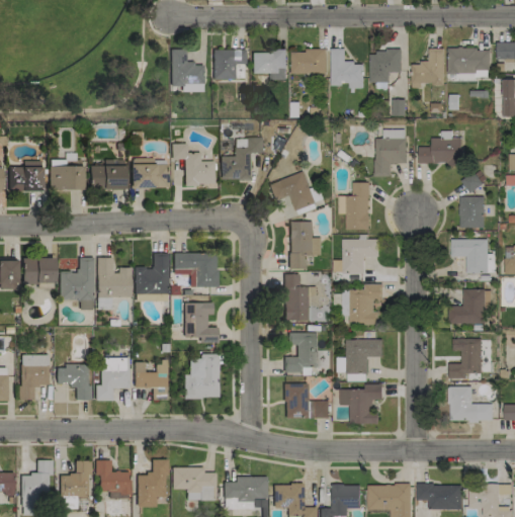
[(514,42),(498,42),(498,59),(514,60),(514,42)]
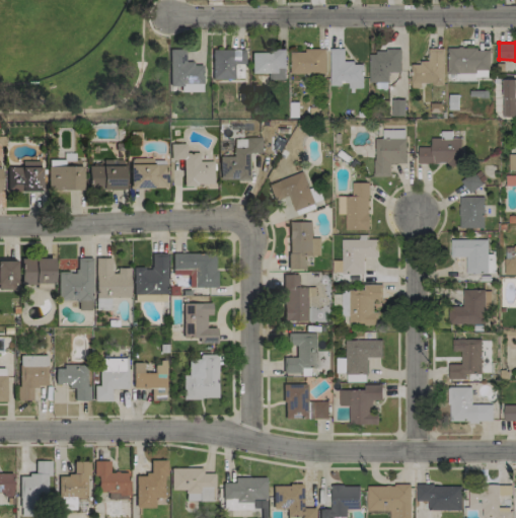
[(333,85),(352,85),(352,89),(366,89),(366,64),(347,63),(347,50),(333,49),(333,85)]
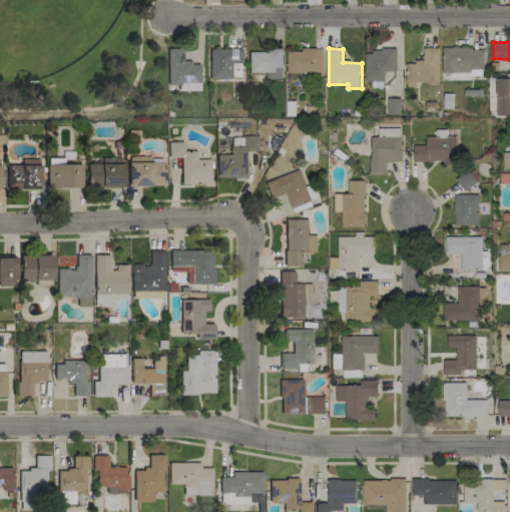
[(408,62),(409,87),(419,87),(419,84),(441,84),(441,48),(426,49),(426,62),(408,62)]
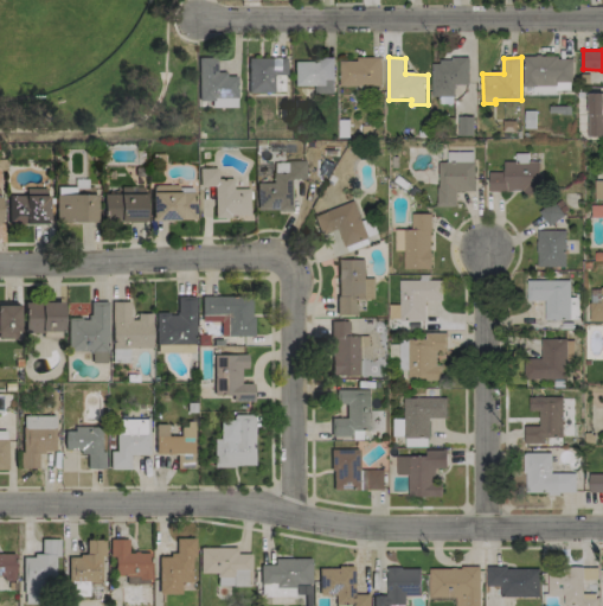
[(576,58),(526,57),(525,85),(575,85),(576,58)]
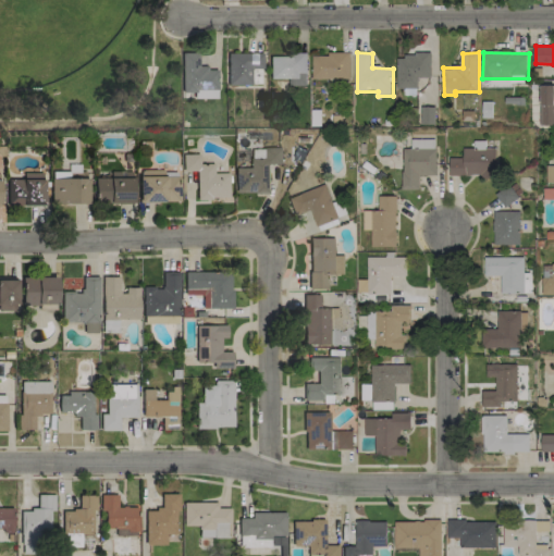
[(219,69),(201,70),(201,53),(184,54),(185,94),(196,94),(197,99),(220,99),(219,69)]
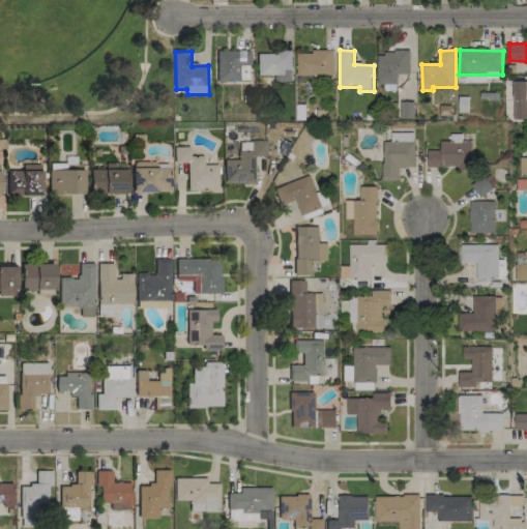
[(241,82),(241,66),(253,66),(253,52),(220,51),(218,82),(241,82)]
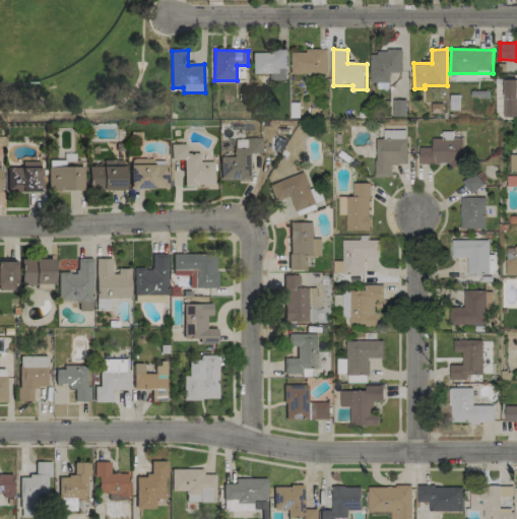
[(254,52),(255,73),(289,72),(288,51),(254,52)]
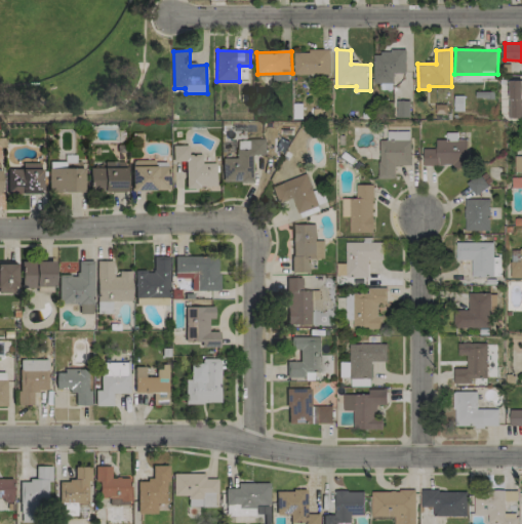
[(296,75),(331,76),(332,51),(296,51),(296,75)]
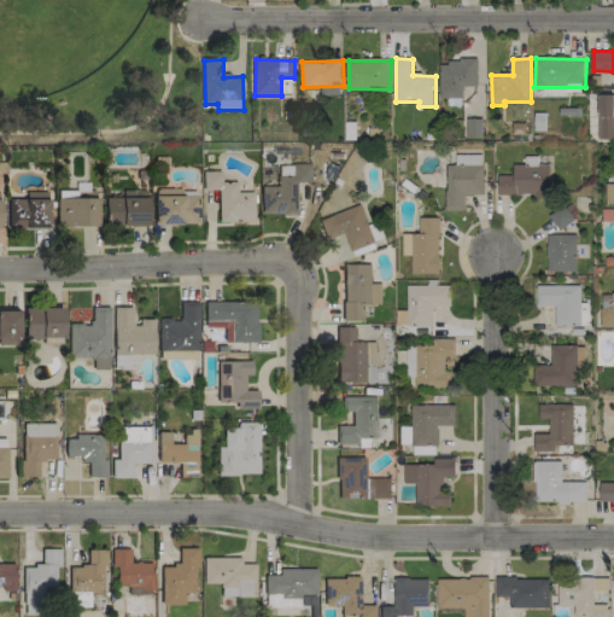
[(443,99),(466,99),(466,87),(479,87),(479,60),(443,60),(443,99)]
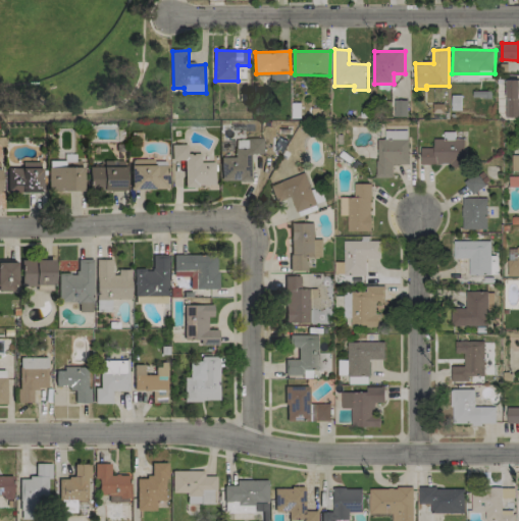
[(518,80),(509,81),(508,117),(518,118),(518,80)]
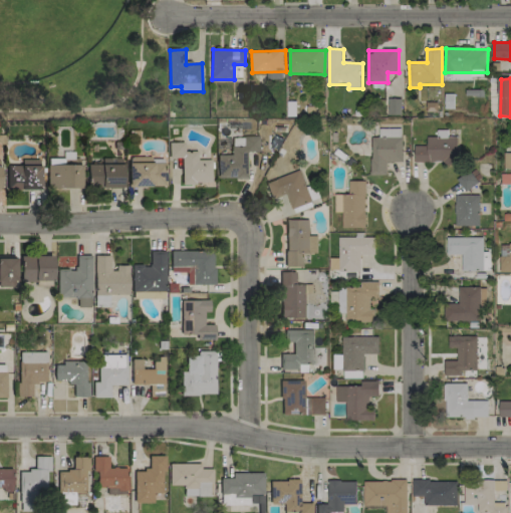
[(404,99),(391,99),(391,115),(404,115),(404,99)]
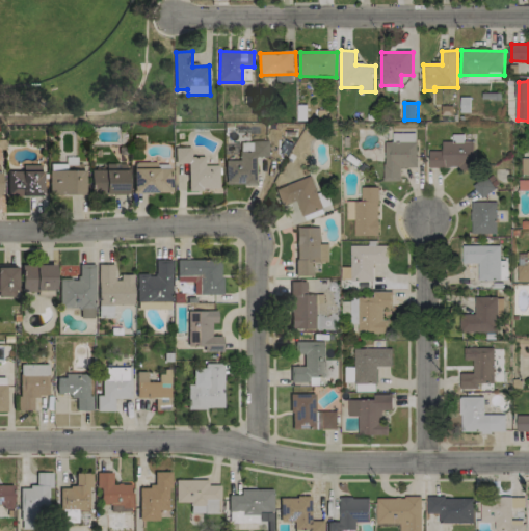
[(402,182),(402,168),(418,168),(418,134),(395,134),(395,143),(386,143),(387,182),(402,182)]
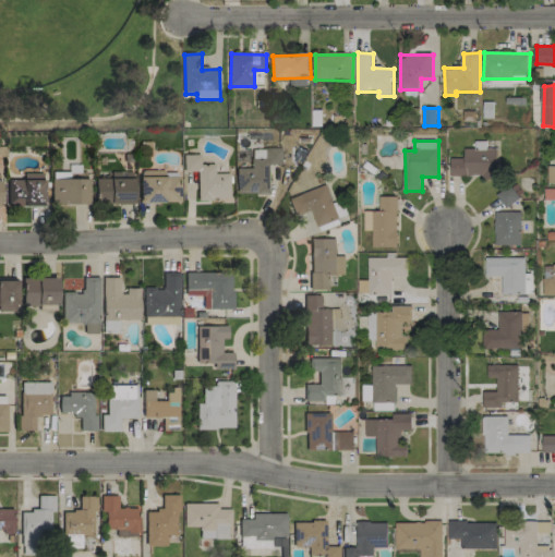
[(451,177),(498,177),(498,149),(490,149),(490,142),(477,142),(477,149),(466,149),(466,158),(451,158),(451,177)]
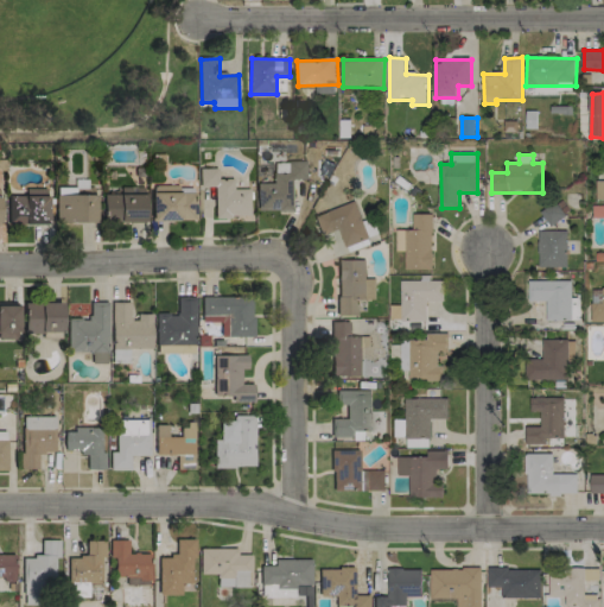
[(261,213),(296,210),(294,181),(310,181),(309,162),(277,164),(277,183),(260,184),(261,213)]
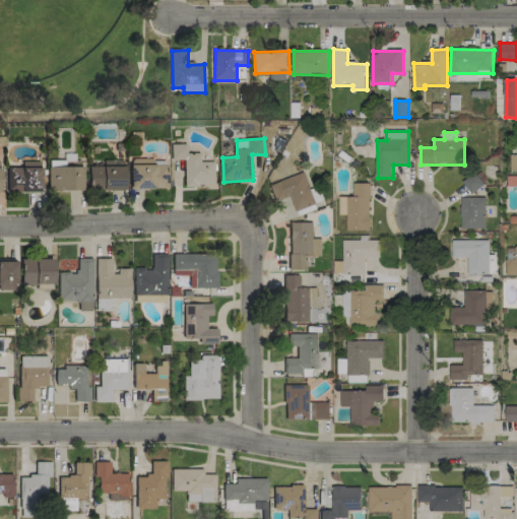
[(186,160),(187,187),(216,187),(216,161),(202,163),(202,153),(188,154),(188,144),(173,145),(174,160),(186,160)]
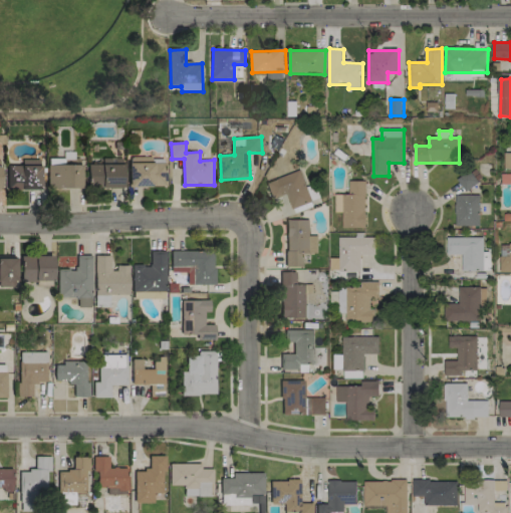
[(132,188),(168,187),(167,158),(131,159),(132,188)]
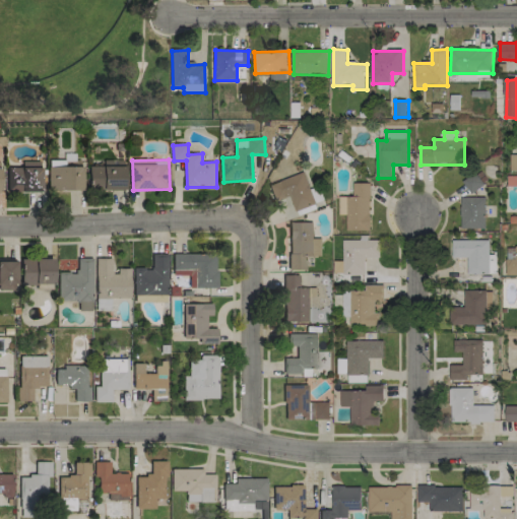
[(127,160),(107,160),(107,168),(91,168),(91,190),(127,191),(127,160)]
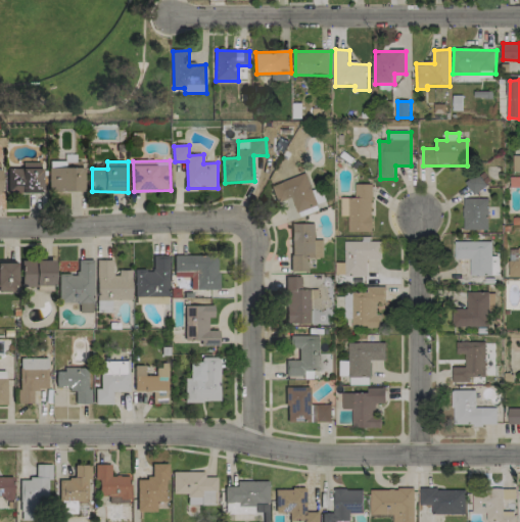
[(9,170),(9,194),(44,193),(44,162),(25,162),(25,169),(9,170)]
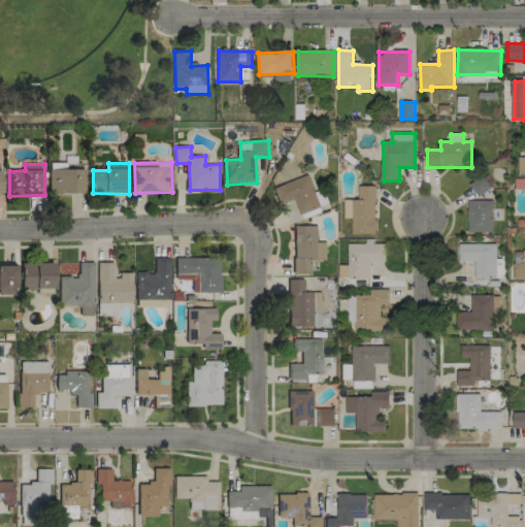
[(51,194),(87,194),(86,169),(51,170),(51,194)]
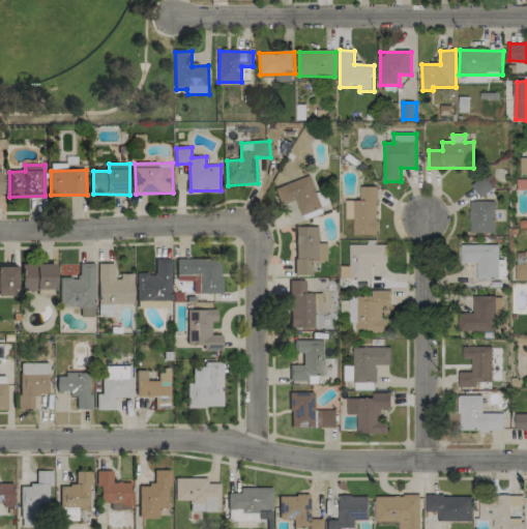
[(276,188),(283,206),(297,201),(302,216),(323,209),(312,176),(276,188)]
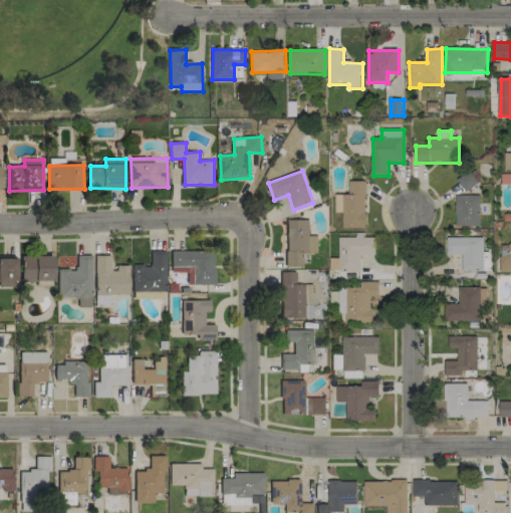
[(337,195),(336,213),(344,213),(344,228),(367,228),(368,182),(350,182),(350,195),(337,195)]
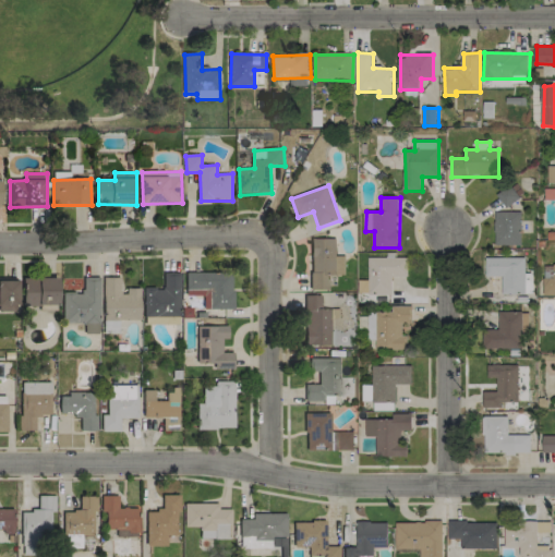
[(522,246),(523,213),(497,213),(496,245),(522,246)]
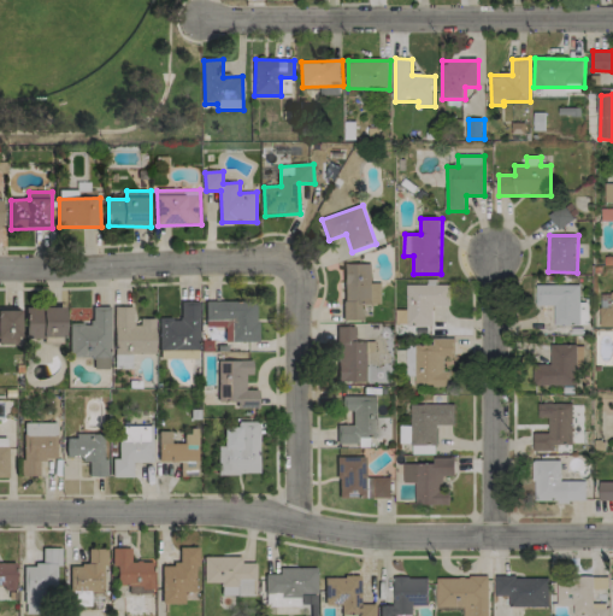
[(373,265),(346,265),(346,322),(366,322),(366,305),(383,304),(383,283),(373,285),(373,265)]
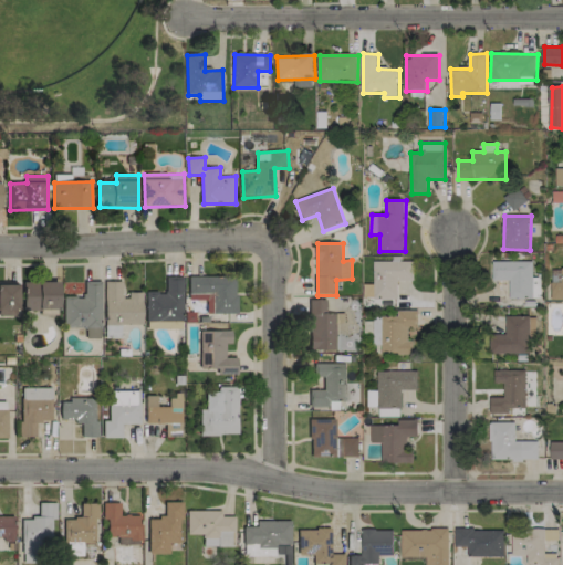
[(376,300),(399,300),(399,281),(415,281),(415,261),(375,262),(376,300)]
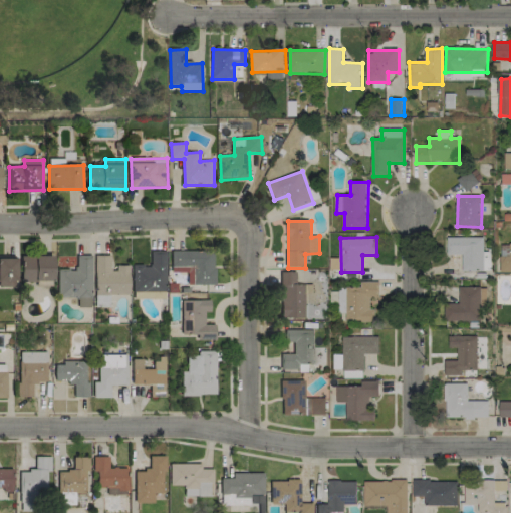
[(485,238),(449,239),(449,255),(464,255),(464,272),(485,272),(485,238)]
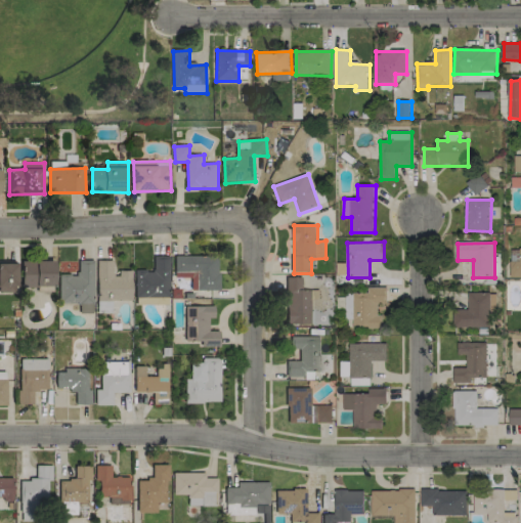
[(520,249),(512,250),(512,278),(520,278),(520,249)]
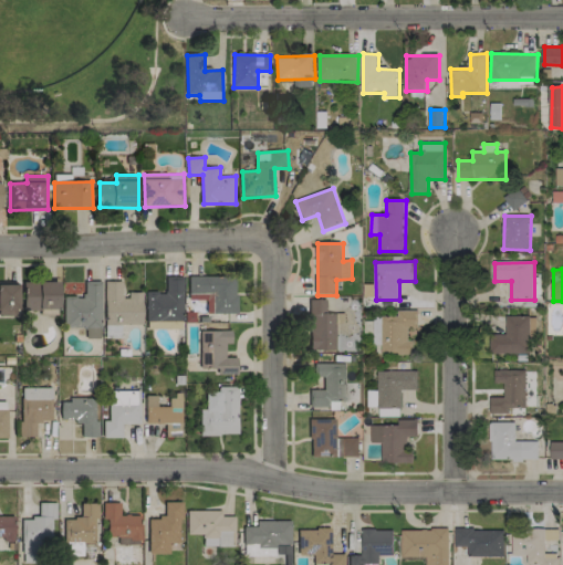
[(238,314),(238,278),(191,276),(191,294),(212,294),(212,314),(238,314)]
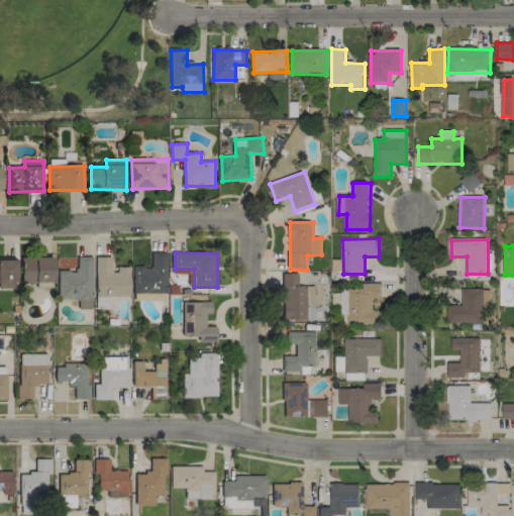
[(135,294),(170,294),(169,253),(152,253),(152,267),(134,267),(135,294)]
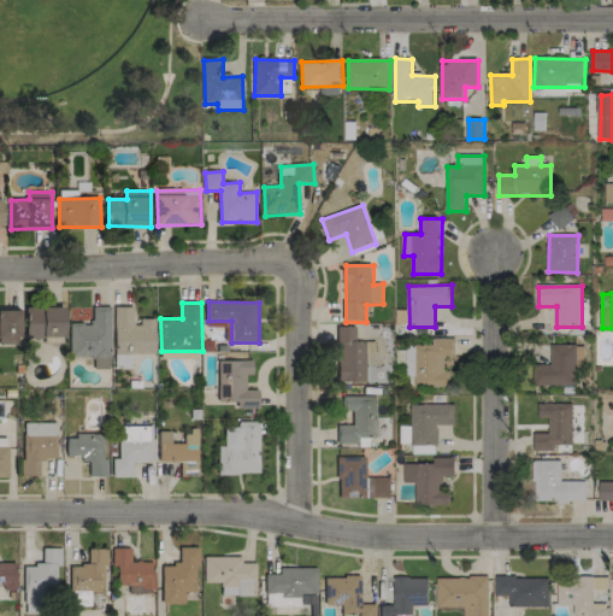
[(28,338),(66,339),(68,309),(28,308),(28,338)]
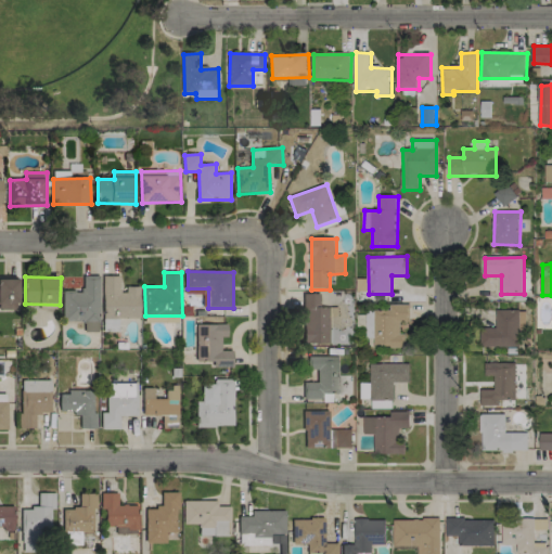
[(102,277),(85,277),(85,292),(64,292),(64,322),(86,322),(86,332),(102,332),(102,277)]
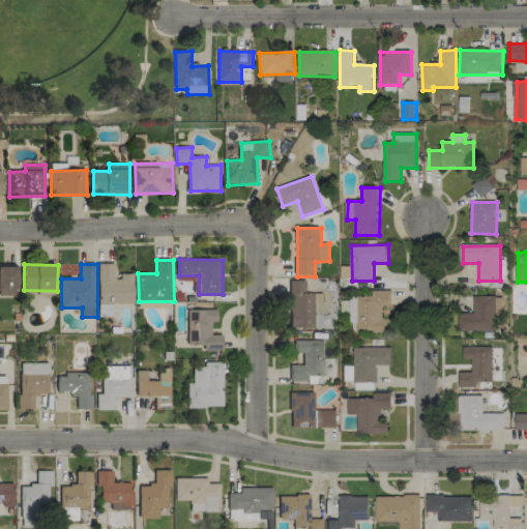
[(100,317),(115,317),(114,304),(136,304),(135,274),(118,274),(118,264),(99,264),(100,317)]
